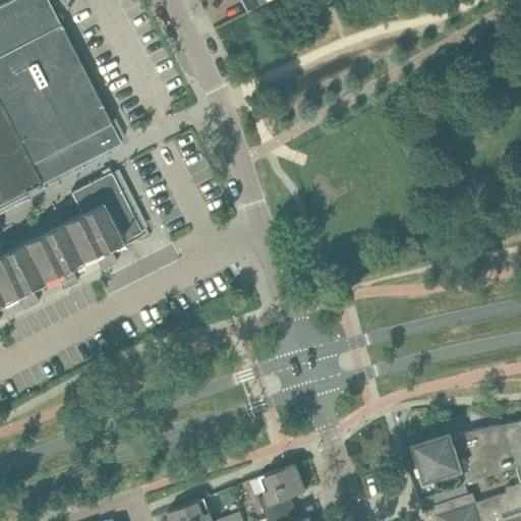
[(120,141),(110,121),(54,12),(51,7),(47,0),(8,0),(3,3),(0,4),(0,203),(3,201),(1,197),(40,178),(42,181),(120,141)]
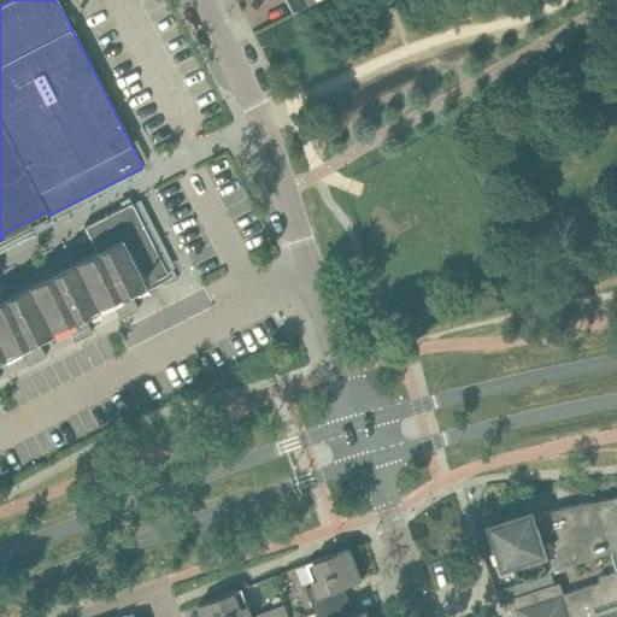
[(46,356),(39,344),(66,329),(74,341),(92,333),(86,319),(113,305),(119,318),(139,309),(131,295),(162,281),(164,286),(177,278),(172,269),(166,272),(139,216),(131,200),(121,205),(121,206),(83,225),(95,250),(0,297),(0,363),(21,352),(27,365),(46,356)]
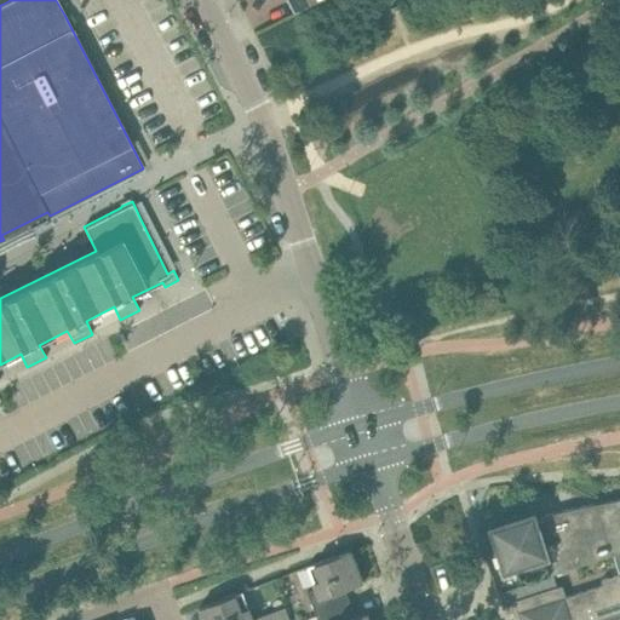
[(619,498),(597,503),(613,554),(619,551),(619,498)]
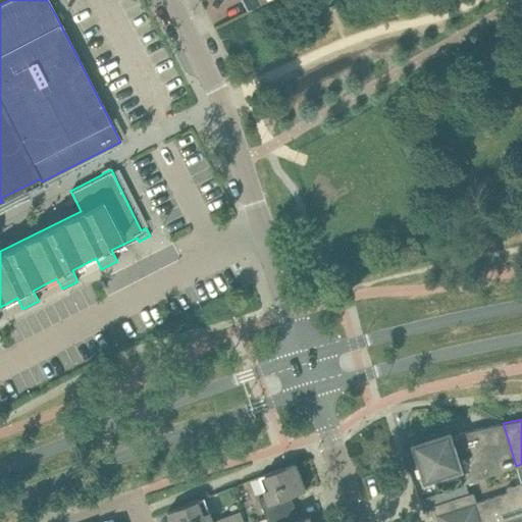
[(458,433),(450,436),(449,433),(417,444),(418,447),(405,451),(419,498),(516,466),(503,423),(483,427),(474,429),(458,433)]
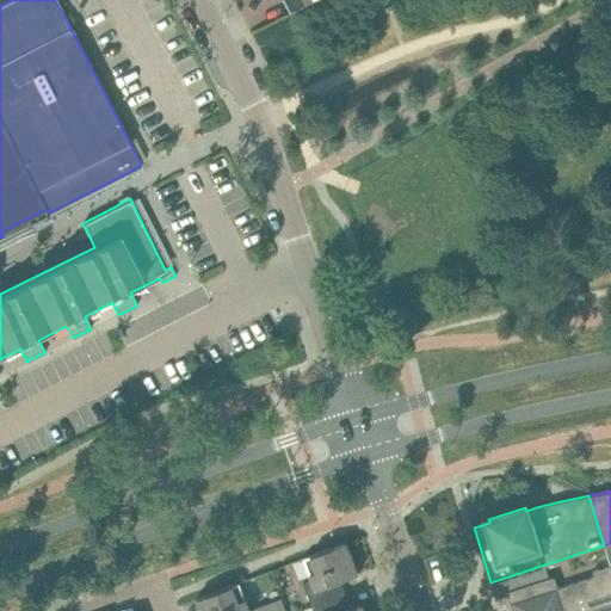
[(346,542),(303,557),(312,580),(303,584),(312,606),(345,593),(340,579),(358,573),(346,542)]
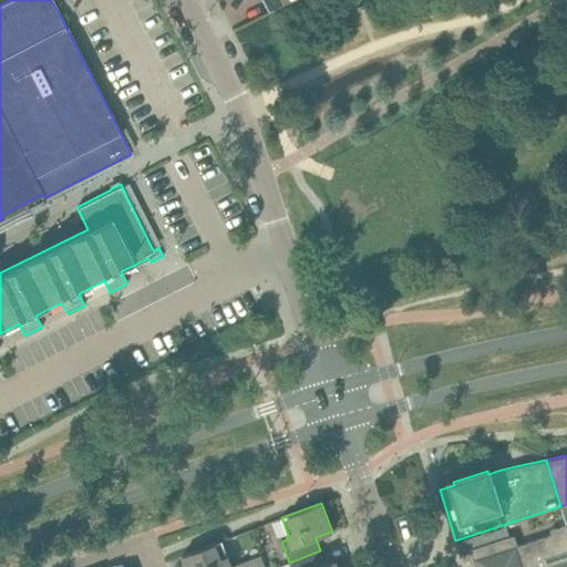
[(474,562),(472,562),(473,566),(513,566),(566,549),(566,525),(550,529),(552,535),(518,545),(514,534),(509,536),(506,524),(485,531),(490,543),(470,548),(474,562)]
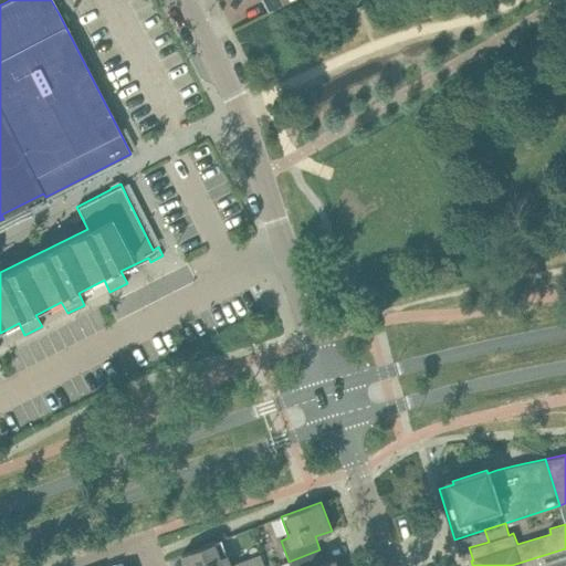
[(182,554),(186,565),(231,565),(221,540),(182,554)]
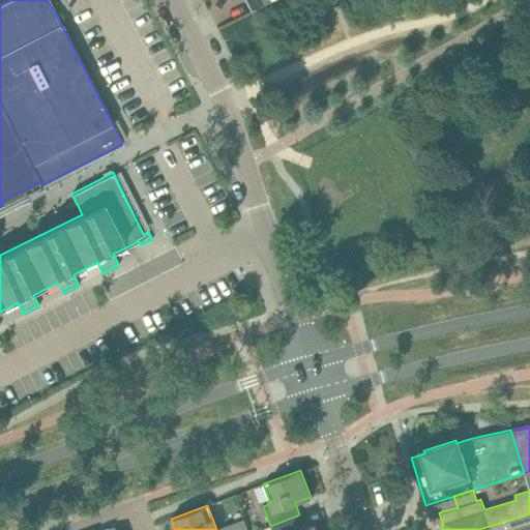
[(529,529),(529,513),(479,529),(529,529)]
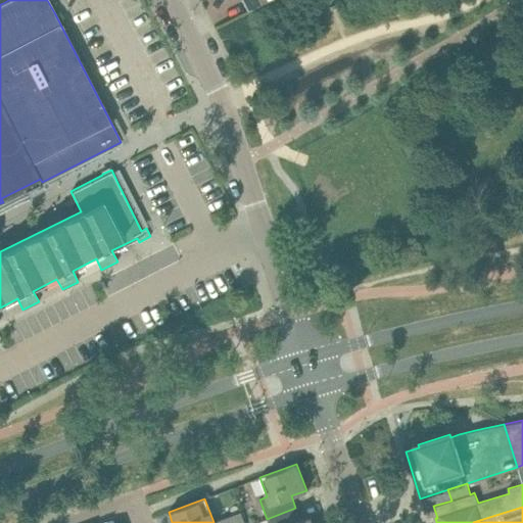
[(300,519),(295,508),(267,519),(268,522),(312,522),(310,516),(300,519)]
